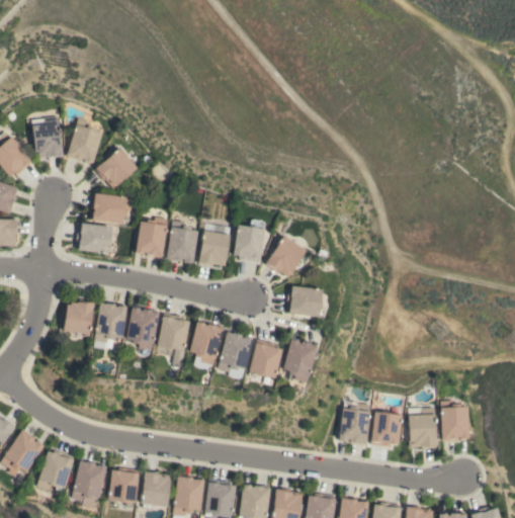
[(64,156),(49,158),(49,156),(36,157),(35,150),(36,150),(33,119),(59,116),(64,156)]
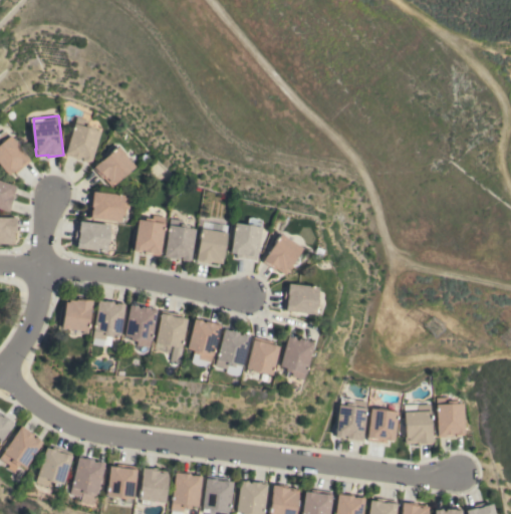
[(92,163),(84,160),(85,157),(82,157),(81,159),(66,155),(76,122),(87,126),(88,123),(96,126),(95,130),(102,132),(92,163)]
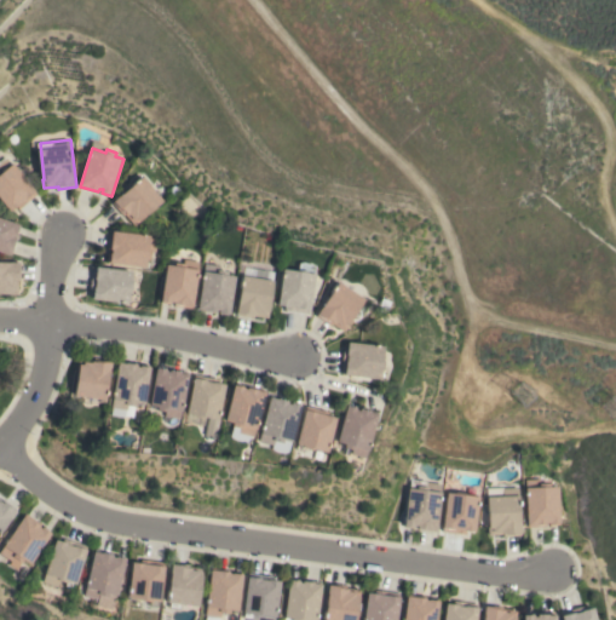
[(0,165),(11,158),(39,194),(21,208),(18,206),(12,211),(0,195),(0,165)]
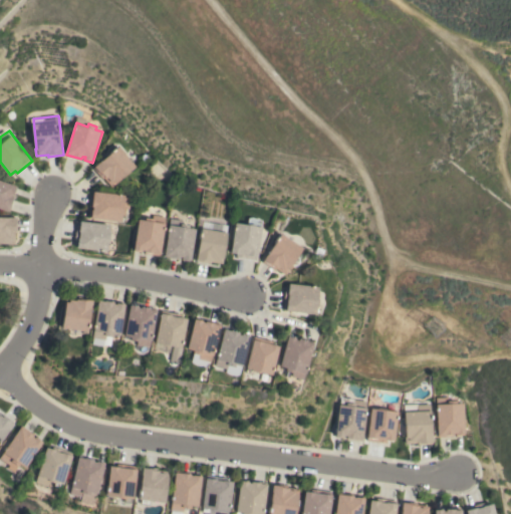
[(138,167),(113,187),(105,178),(104,179),(94,168),(120,146),(138,167)]
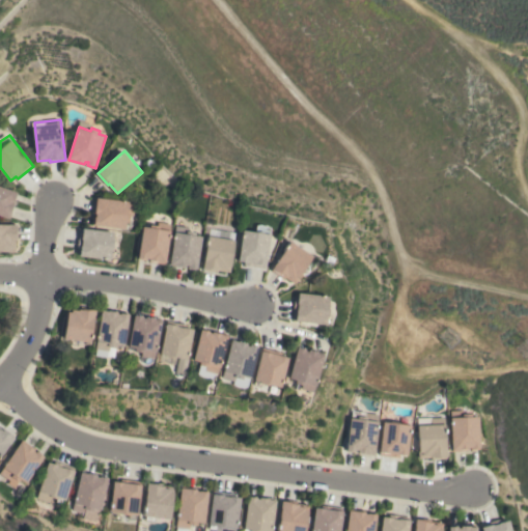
[(0,215),(0,186),(19,192),(17,200),(15,200),(14,202),(17,203),(11,219),(0,215)]
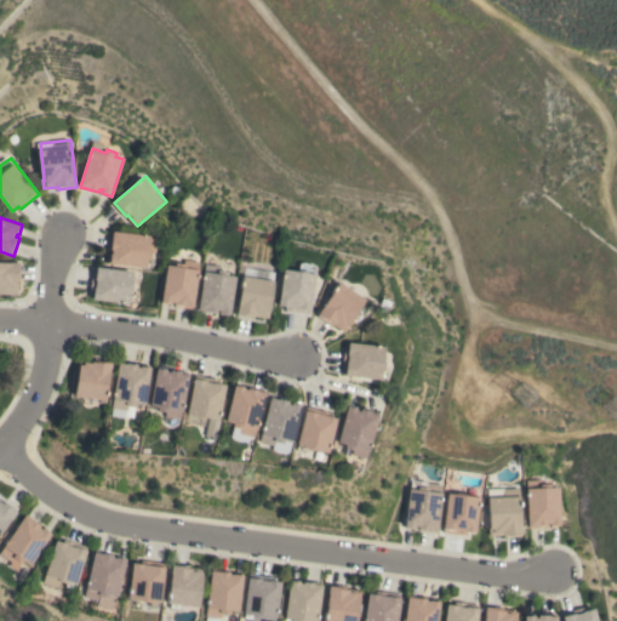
[(109,263),(110,254),(113,254),(114,250),(112,250),(114,231),(152,235),(152,237),(159,237),(158,252),(153,251),(152,260),(149,260),(148,268),(109,263)]
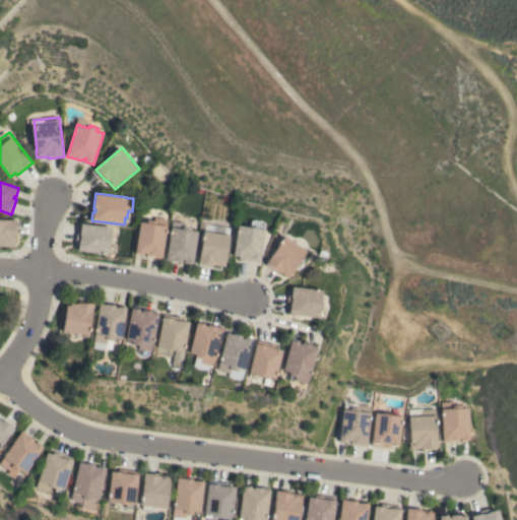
[(156,223),(157,217),(169,218),(163,258),(148,256),(148,253),(145,253),(144,255),(136,253),(141,221),(156,223)]
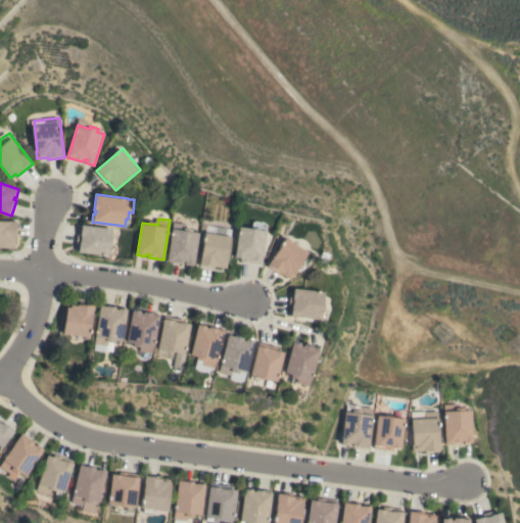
[(16,248),(9,248),(9,247),(0,246),(0,220),(19,221),(18,237),(16,237),(16,248)]
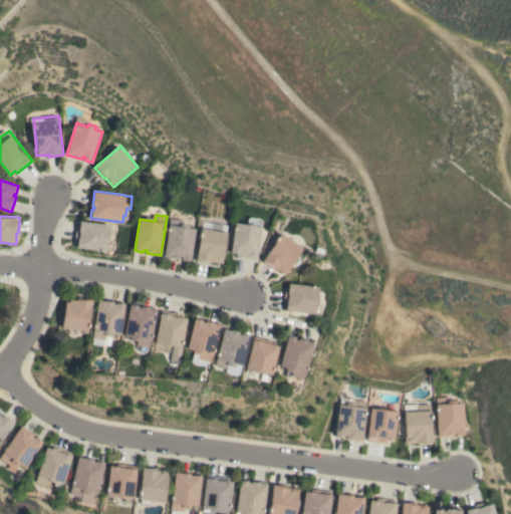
[(237,222),(249,224),(250,218),(254,217),(257,219),(260,218),(261,219),(264,220),(263,226),(264,227),(259,257),(258,257),(257,260),(237,256),(238,253),(232,252),(237,222)]
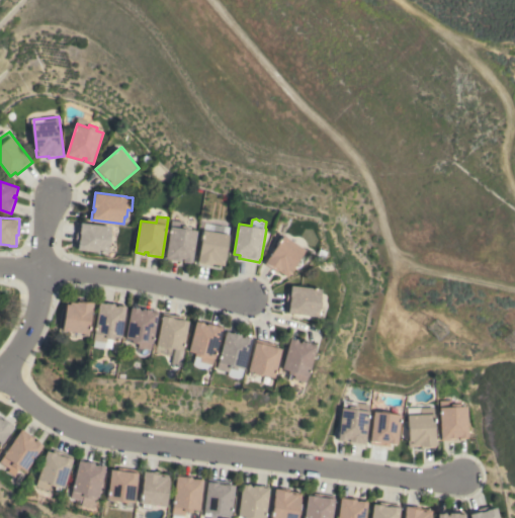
[(167,259),(173,220),(185,222),(185,226),(192,227),(191,230),(198,231),(193,263),(185,262),(185,259),(182,259),(182,261),(167,259)]
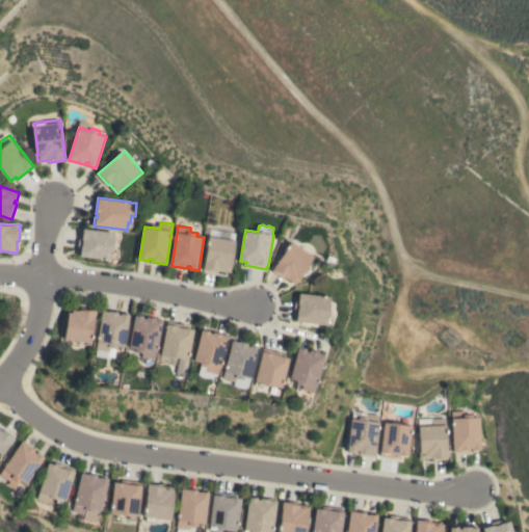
[(115,233),(114,240),(115,240),(114,248),(113,247),(111,260),(81,256),(82,249),(79,249),(81,230),(84,230),(84,229),(115,233)]
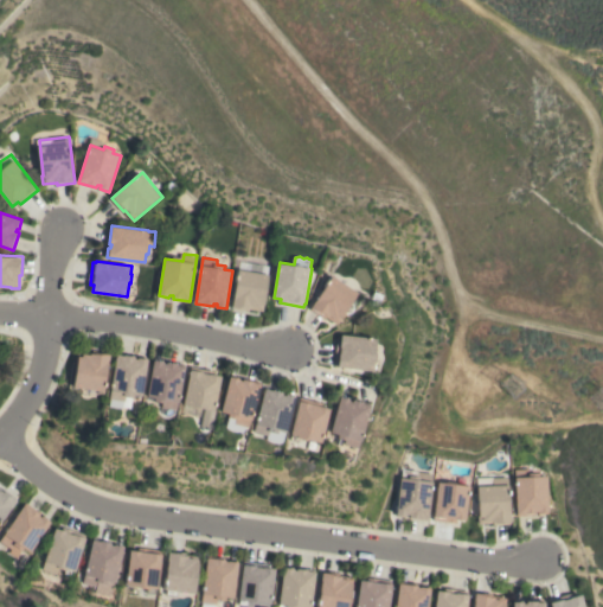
[(254,263),(264,266),(263,273),(270,274),(264,311),(251,308),(250,311),(233,308),(239,269),(252,272),(254,263)]
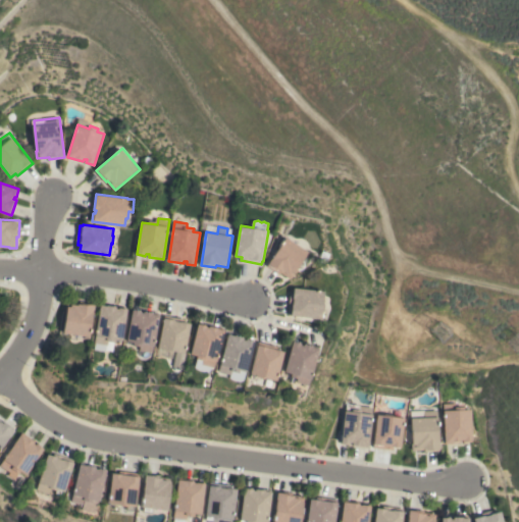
[(309,252),(292,278),(281,272),(280,273),(268,265),(287,238),(309,252)]
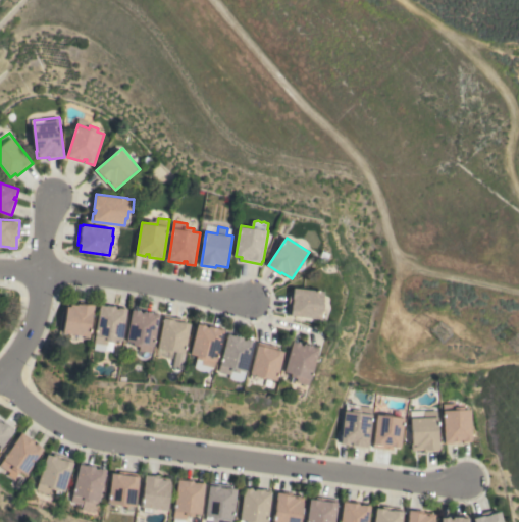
[(325,291),(324,303),(325,303),(324,311),(322,311),(322,318),(289,315),(291,295),(294,295),(295,288),(325,291)]
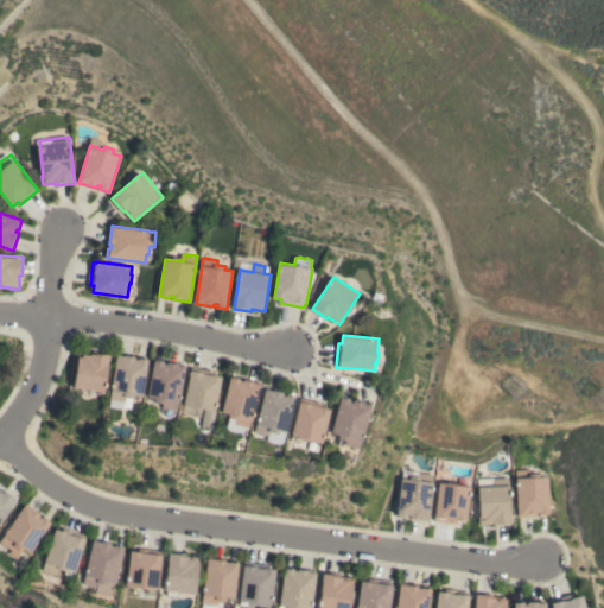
[(74,387),(80,352),(93,353),(94,350),(99,352),(97,353),(112,355),(109,367),(108,367),(105,392),(74,387)]
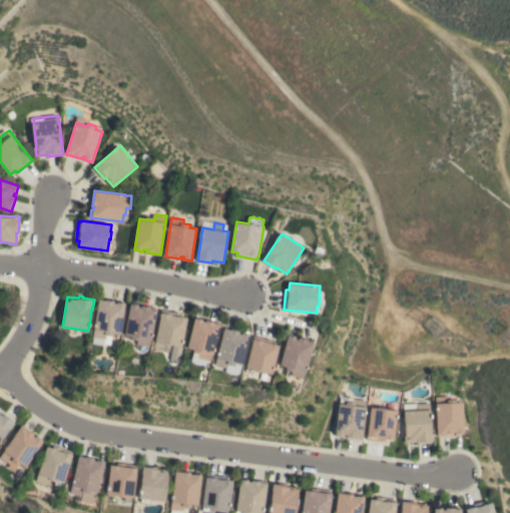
[(99,300),(105,301),(106,300),(115,301),(114,304),(117,304),(117,303),(121,303),(121,302),(125,303),(121,334),(114,333),(114,336),(106,335),(105,345),(94,344),(95,337),(94,337),(99,300)]
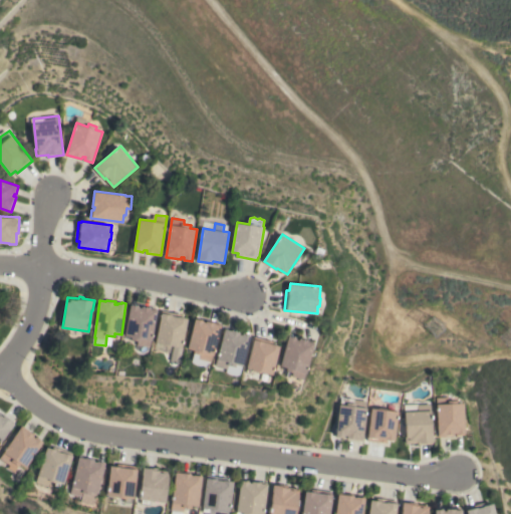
[(131,305),(140,306),(140,307),(142,308),(143,305),(158,308),(151,347),(138,345),(139,341),(132,339),(132,336),(125,335),(131,305)]
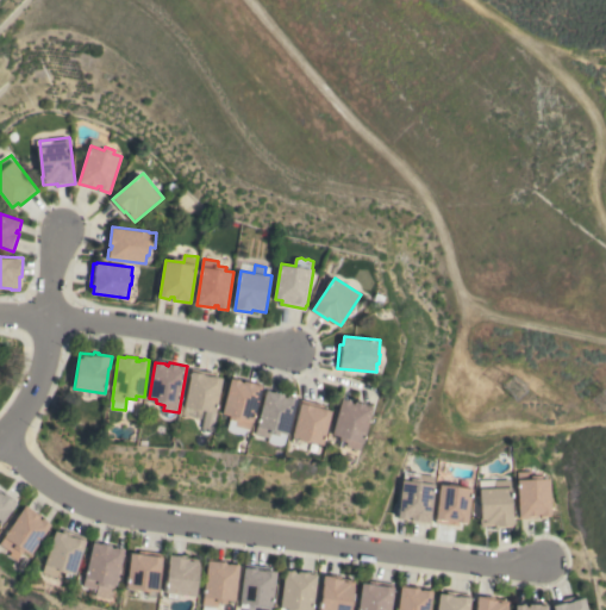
[(216,412),(202,410),(202,411),(192,409),(193,408),(185,406),(192,371),(205,374),(206,371),(216,373),(214,377),(223,378),(216,412)]
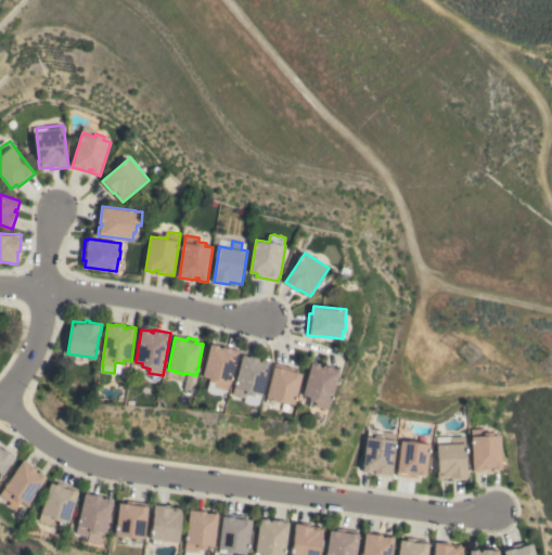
[(212,344),(220,347),(222,348),(222,347),(233,349),(233,348),(239,349),(229,390),(215,387),(216,383),(209,381),(209,378),(203,376),(212,344)]
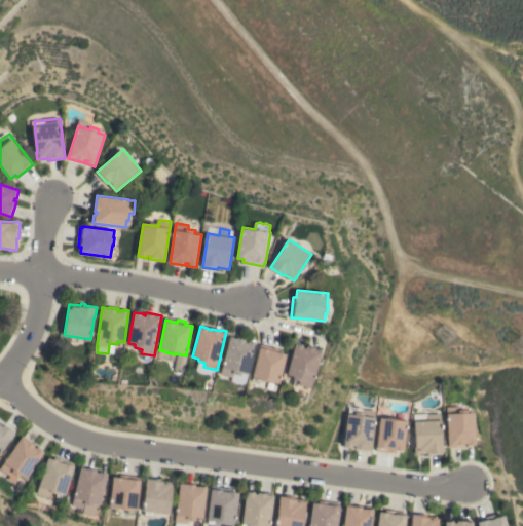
[(230,336),(246,340),(246,342),(248,343),(249,340),(257,342),(249,374),(241,373),(241,375),(233,373),(232,377),(221,374),(230,336)]
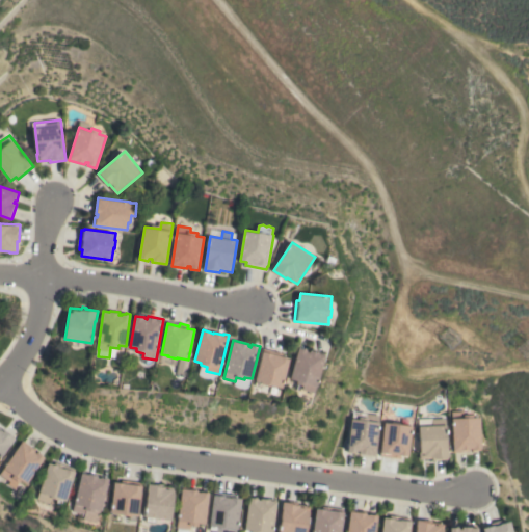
[(298,347),(307,350),(307,351),(309,352),(310,349),(325,353),(315,393),(302,390),(303,386),(296,383),(297,381),(290,379),(298,347)]
